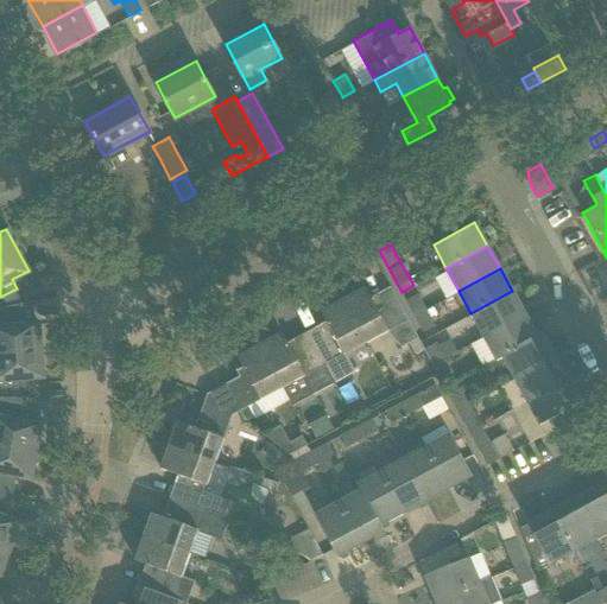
[(342,297),(366,341),(386,330),(389,332),(400,345),(408,341),(418,336),(409,318),(400,305),(393,291),(373,302),(370,296),(364,285),(342,297)]
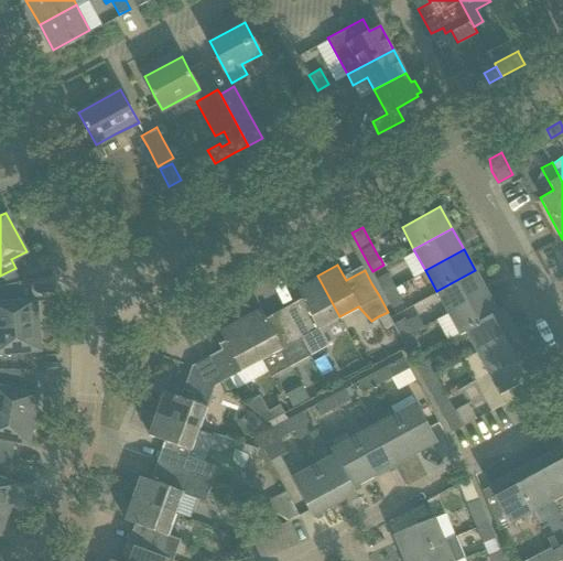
[(436,291),(448,312),(486,291),(475,270),(436,291)]
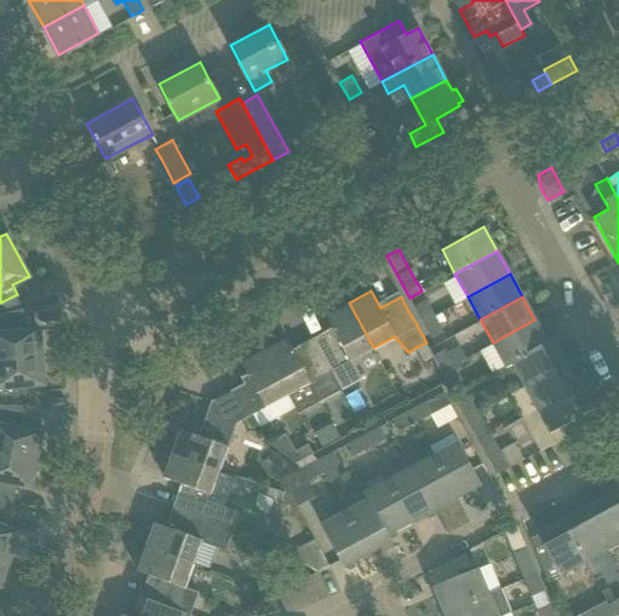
[(413,305),(422,321),(435,315),(425,298),(413,305)]
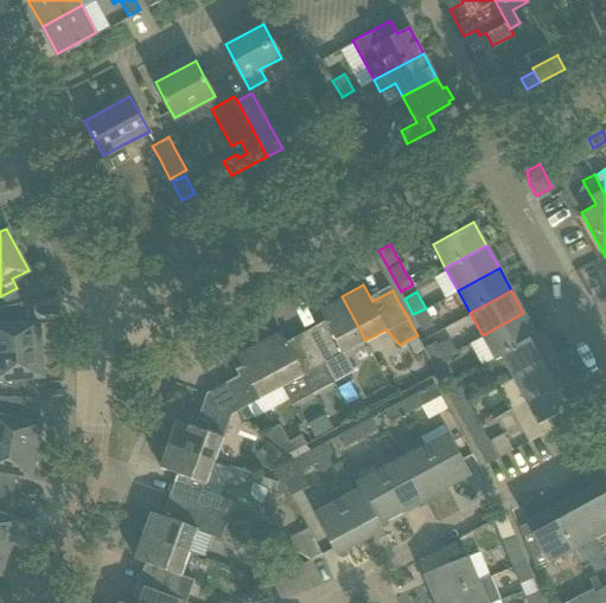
[(327,325),(308,335),(333,380),(350,372),(351,366),(344,352),(365,340),(342,296),(319,308),(325,320),(327,325)]
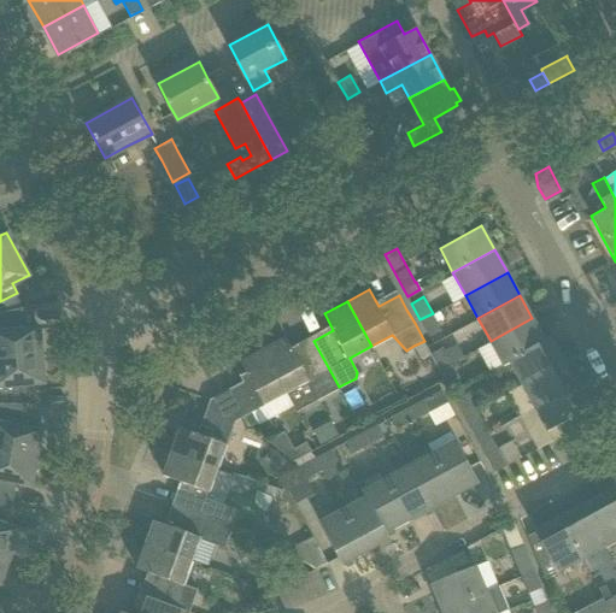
[(0,357),(41,354),(39,326),(23,328),(21,306),(0,311),(0,357)]
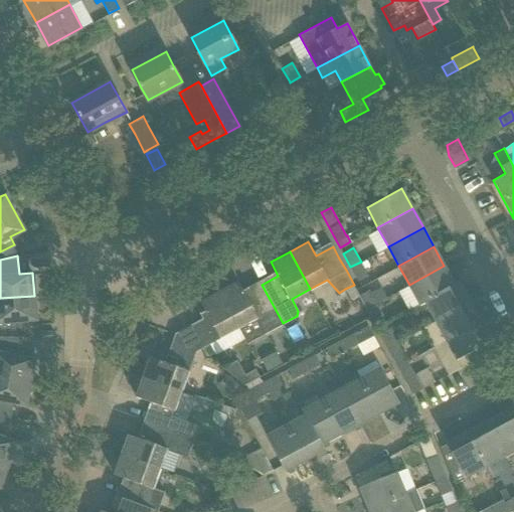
[(350,267),(357,281),(368,275),(364,267),(369,264),(366,259),(361,262),(350,267)]
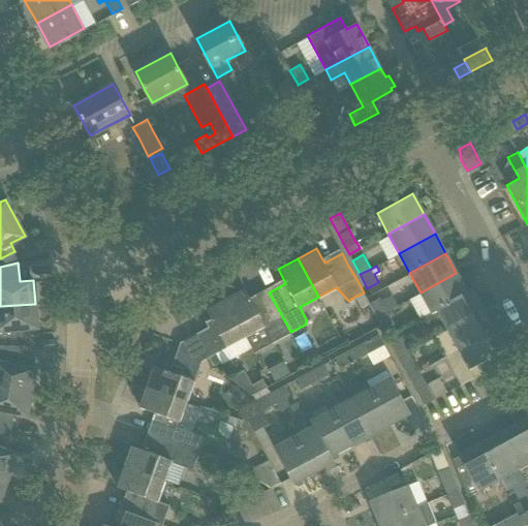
[(421,292),(431,312),(471,289),(467,291),(456,273),(421,292)]
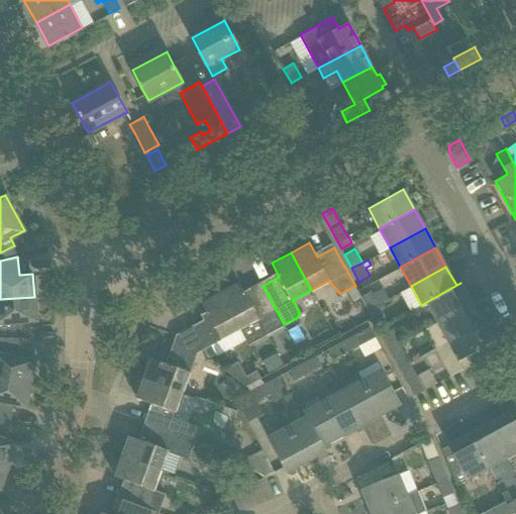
[(238,282),(219,291),(240,328),(258,319),(266,334),(284,324),(263,286),(245,296),(242,290),(238,282)]
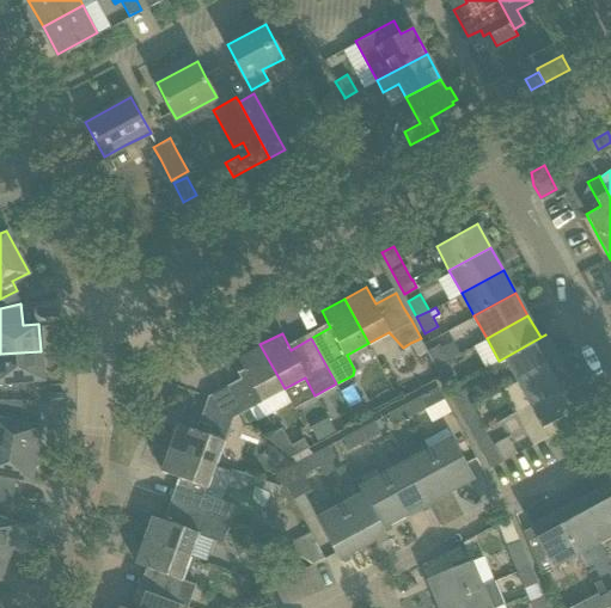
[(506,357),(518,380),(558,357),(545,335),(499,361),(506,357)]
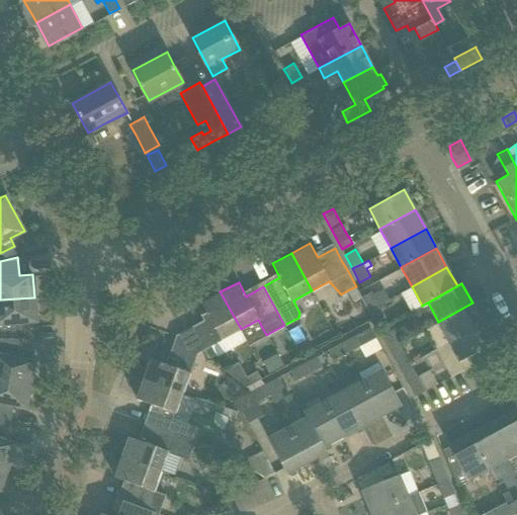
[(360,296),(368,310),(378,304),(371,290),(361,295),(360,296)]
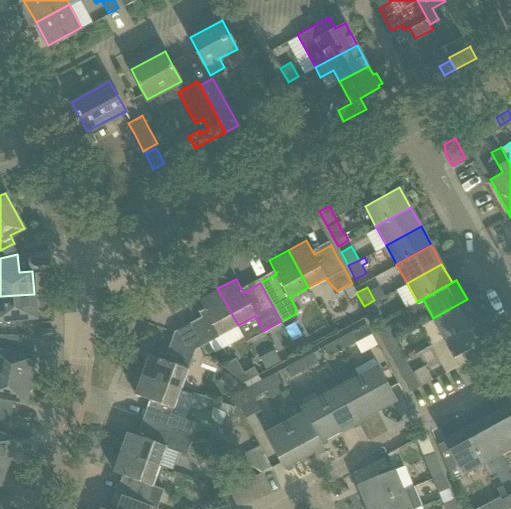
[(209,341),(237,326),(217,288),(199,299),(206,312),(190,321),(202,344),(209,341)]
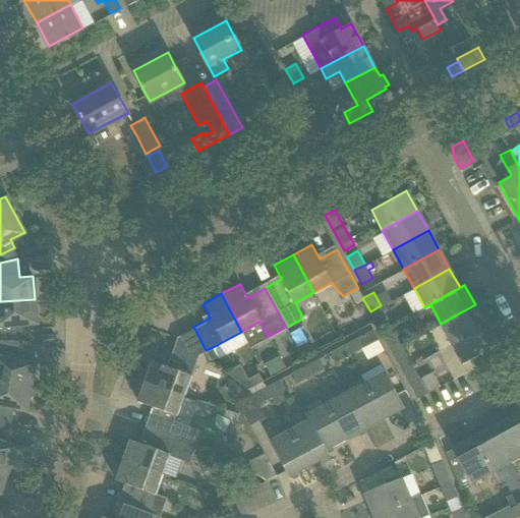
[(0,340),(24,342),(23,324),(37,322),(35,299),(0,301),(0,340)]
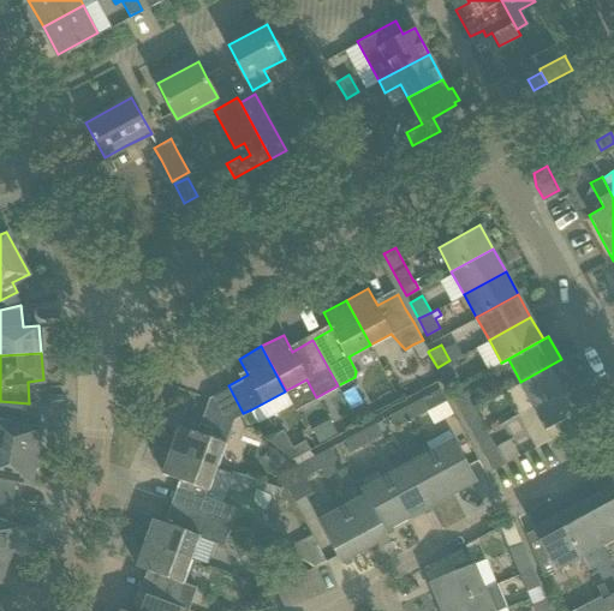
[(520,382),(532,405),(573,382),(561,359),(520,382)]
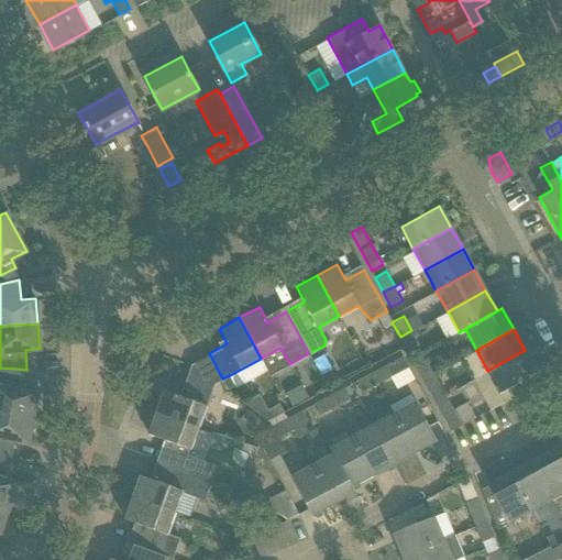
[(400,337),(408,351),(419,344),(411,330),(400,337)]
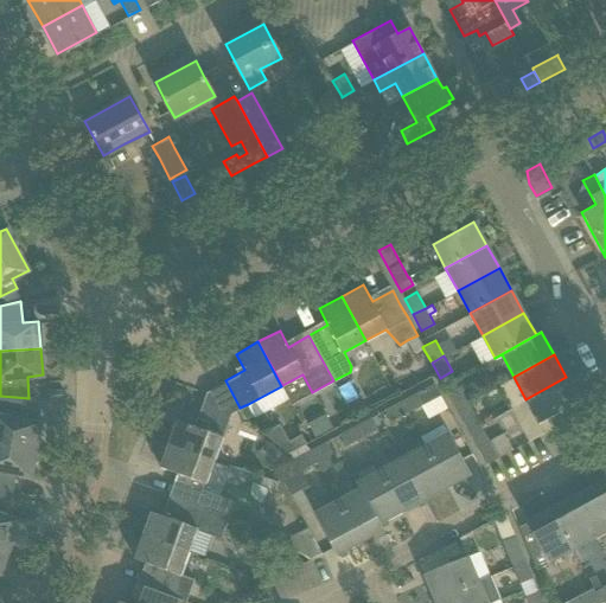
[(525,399),(537,422),(537,423),(579,401),(566,377),(525,399)]
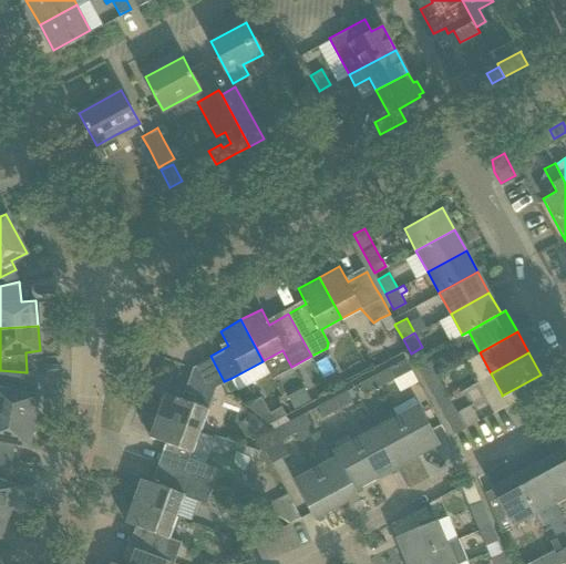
[(156,413),(201,430),(216,386),(224,381),(211,356),(192,366),(181,397),(164,391),(156,413)]
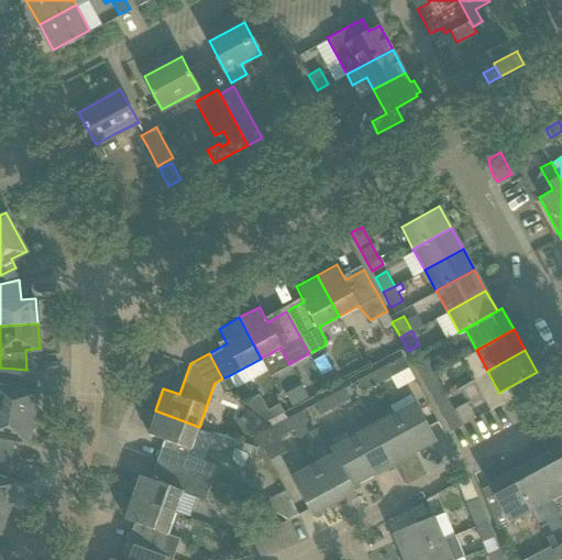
[(371,371),(377,383),(408,366),(401,354),(371,371)]
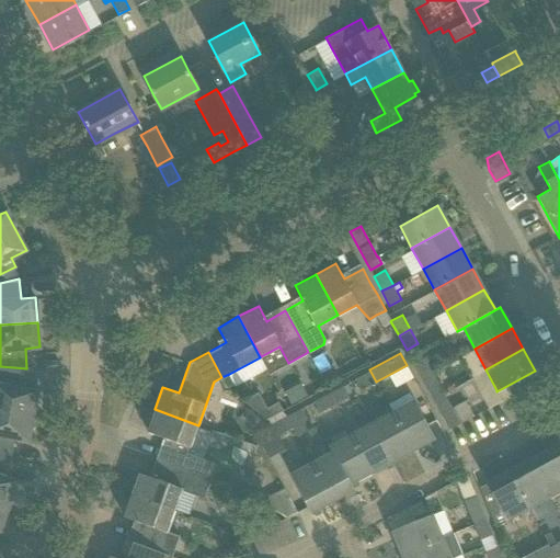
[(413,363),(421,377),(432,372),(424,356),(413,363)]
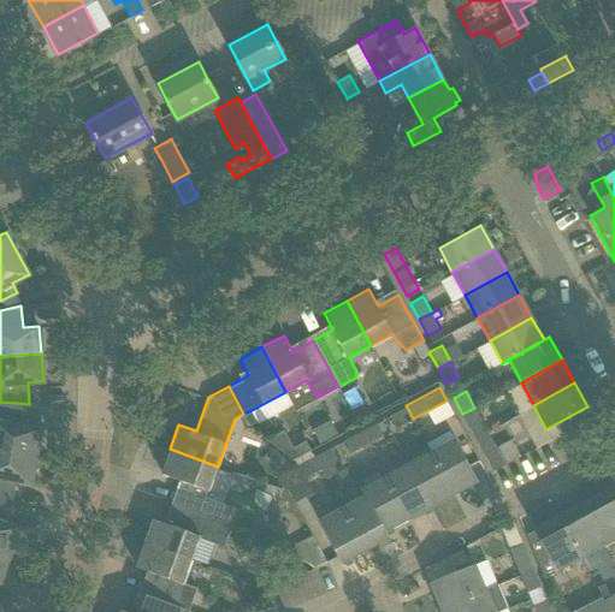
[(362,400),(350,408),(356,419),(368,411),(362,400)]
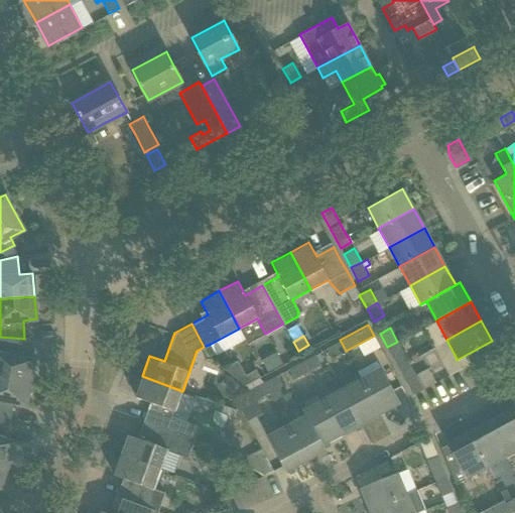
[(0,375),(30,382),(34,359),(21,357),(24,339),(0,337),(0,375)]
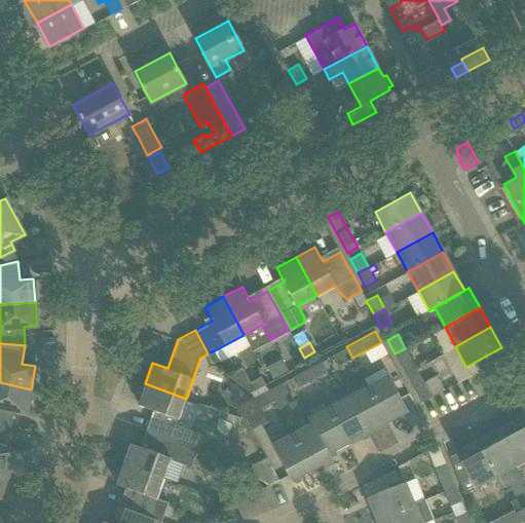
[(333,355),(339,366),(352,358),(346,346),(333,355)]
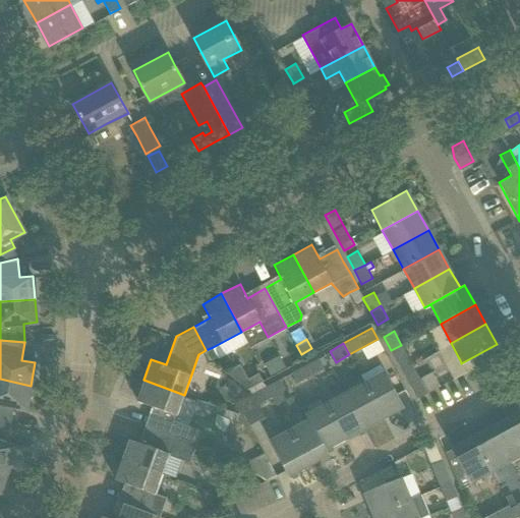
[(391,350),(401,369),(411,364),(401,345),(391,350)]
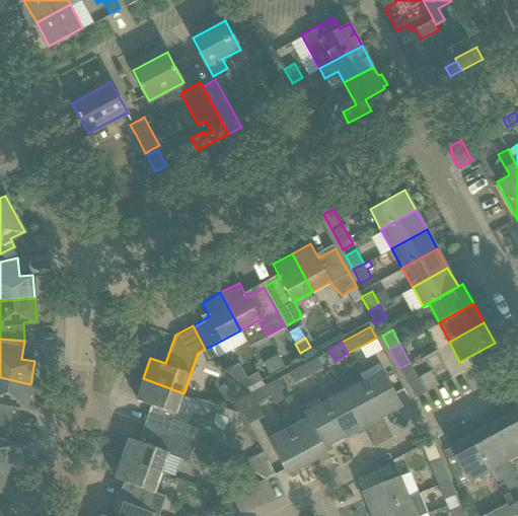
[(303,363),(309,373),(322,366),(317,356),(303,363)]
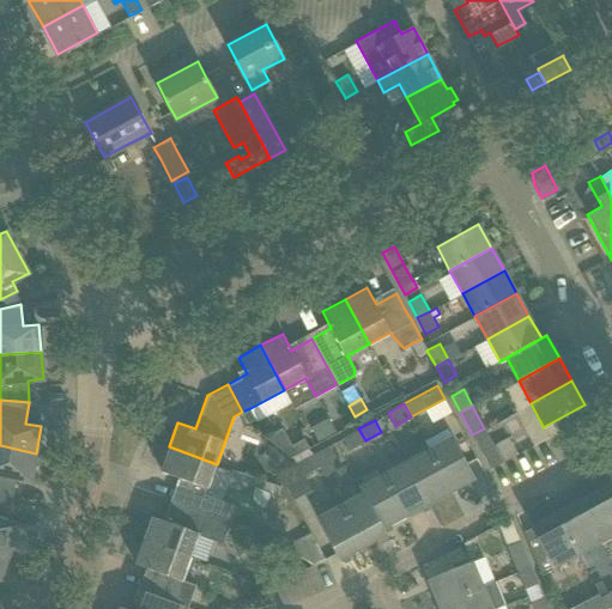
[(266,437),(290,457),(294,455),(294,456),(308,448),(309,446),(304,438),(292,444),(282,427),(266,437)]
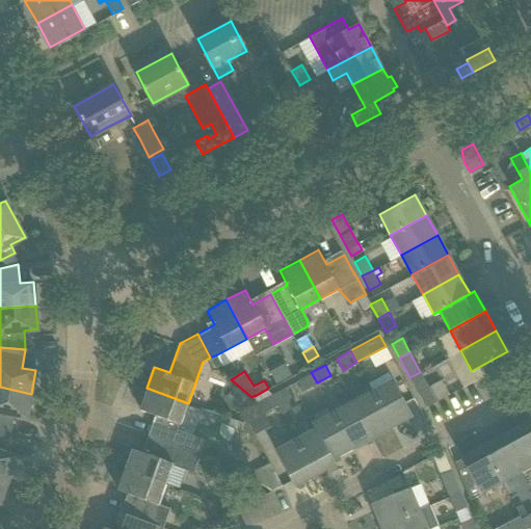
[(297,379),(303,390),(317,382),(311,372),(297,379)]
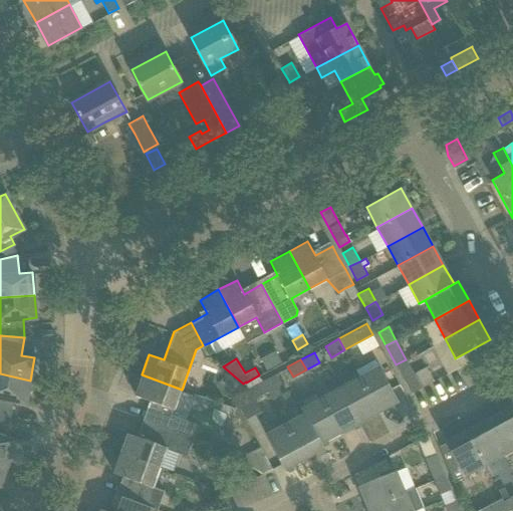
[(400,371),(411,392),(434,379),(426,365),(414,372),(406,359),(396,364),(400,371)]
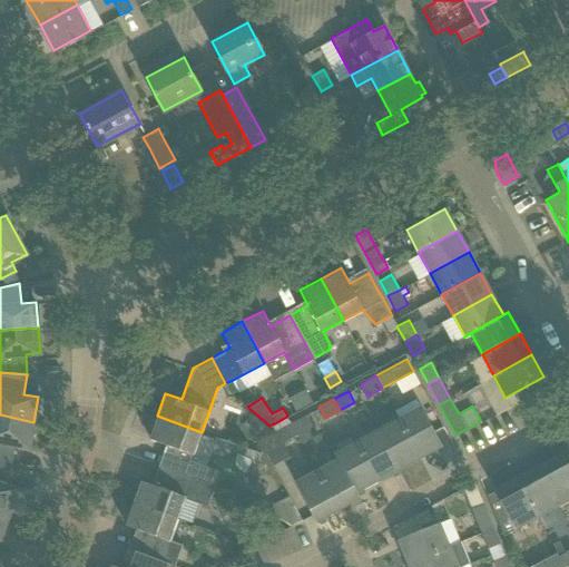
[(399,418),(419,457),(441,445),(420,407),(399,418)]
